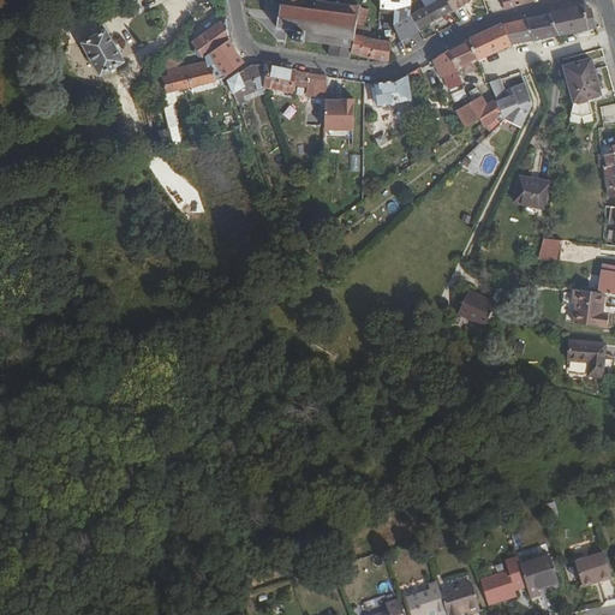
[(302,6),(282,3),(279,25),(296,28),(293,40),(305,42),(305,39),(330,43),(328,54),(350,57),(351,52),(356,33),(359,4),(341,1),(338,1),(329,0),(317,0),(316,9),(302,6)]
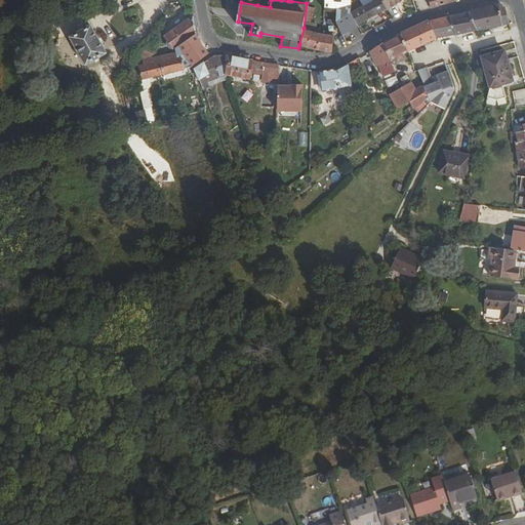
[(350,0),(325,0),(324,11),(350,13),(350,0)]
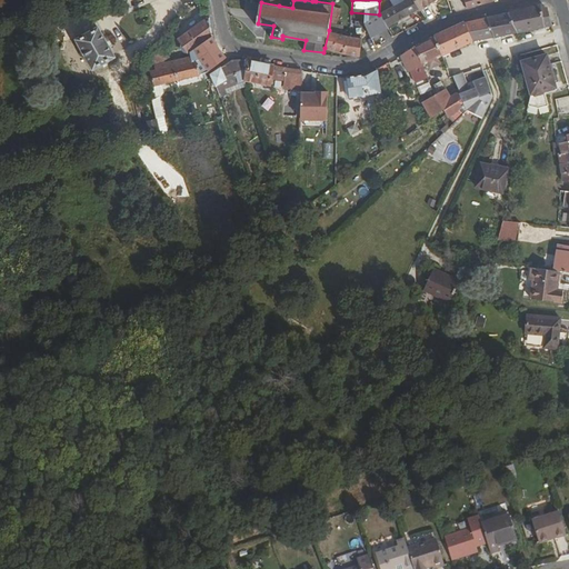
[(381,11),(388,25),(420,7),(416,0),(396,0),(398,2),(381,11)]
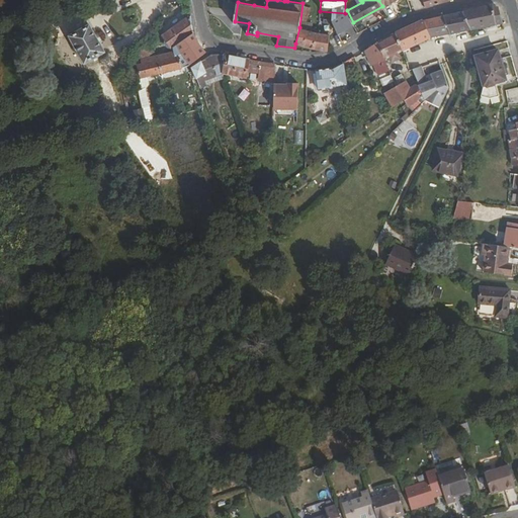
[(471,28),(485,25),(502,21),(500,13),(498,7),(497,6),(496,5),(494,4),(492,4),(491,4),(489,4),(488,4),(480,6),(466,9),(463,9),(471,28)]
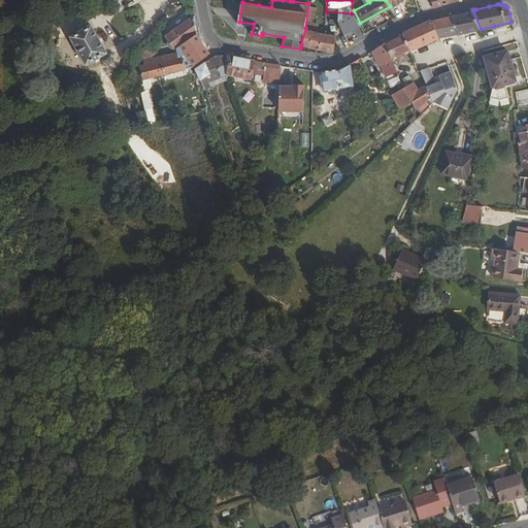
[(459,33),(469,31),(481,29),(472,9),(458,12),(453,14),(459,33)]
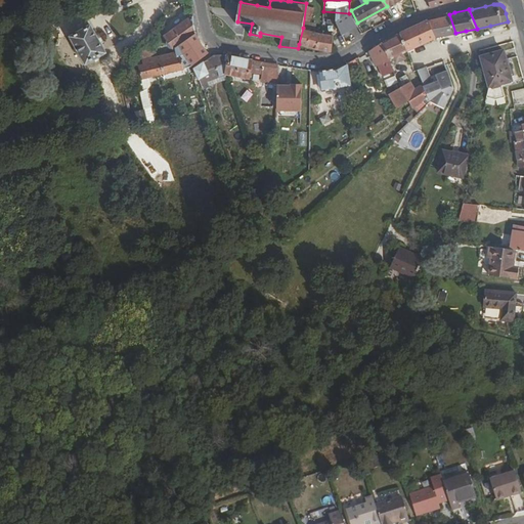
[(190,36),(195,32),(193,15),(193,14),(166,35),(168,38),(167,42),(170,46),(174,46),(177,45),(190,36)]
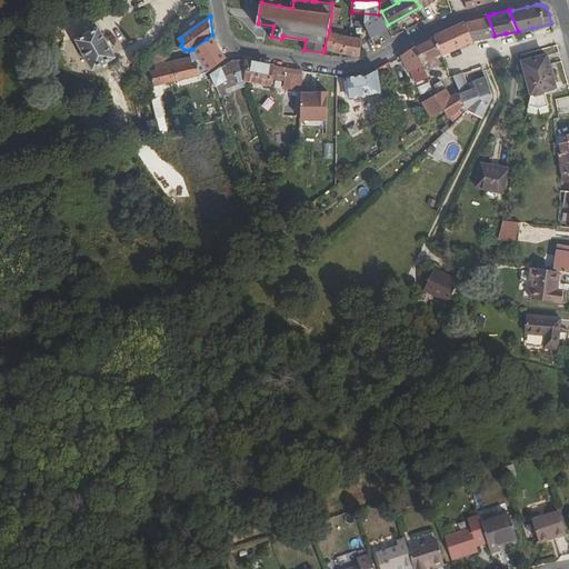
[(473,40),(495,36),(488,16),(480,17),(471,19),(465,21),(473,41),(473,40)]
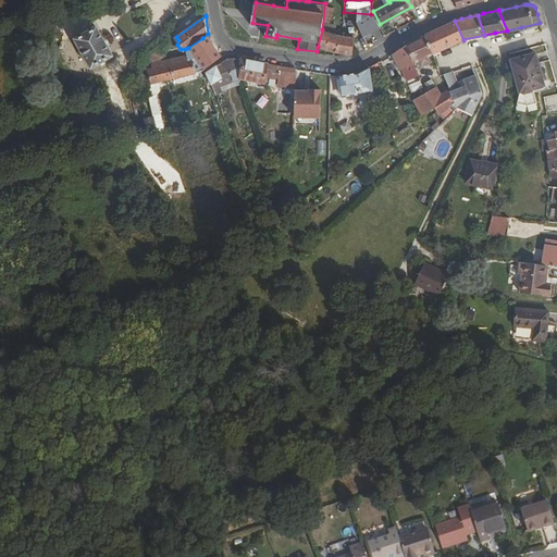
[(433,52),(463,40),(455,21),(455,20),(448,23),(432,31),(424,34),(428,40),(433,52)]
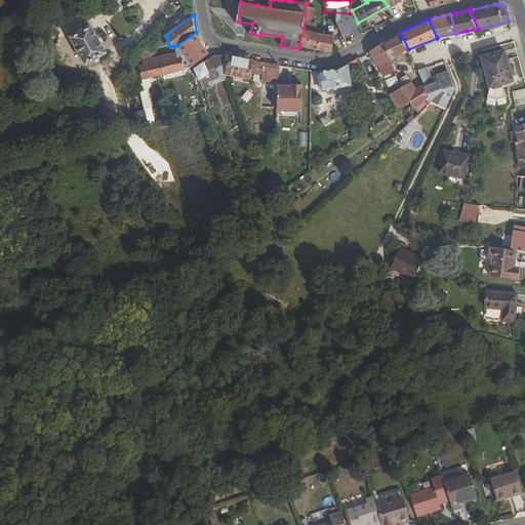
[(107,52),(91,24),(71,35),(86,63),(107,52)]
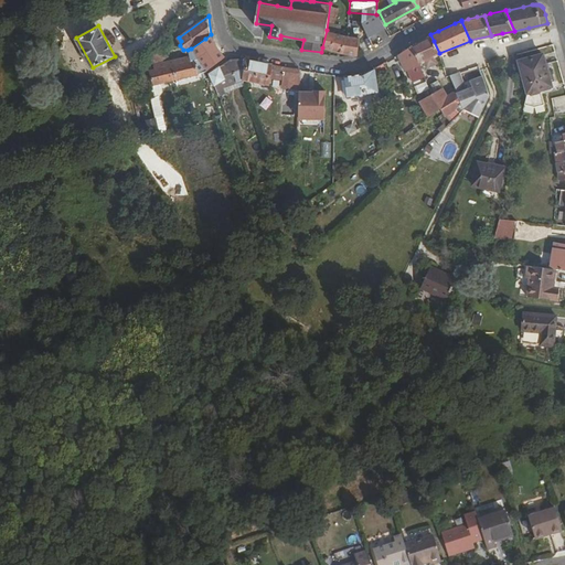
[(327,30),(322,48),(349,53),(359,54),(361,36),(327,30)]
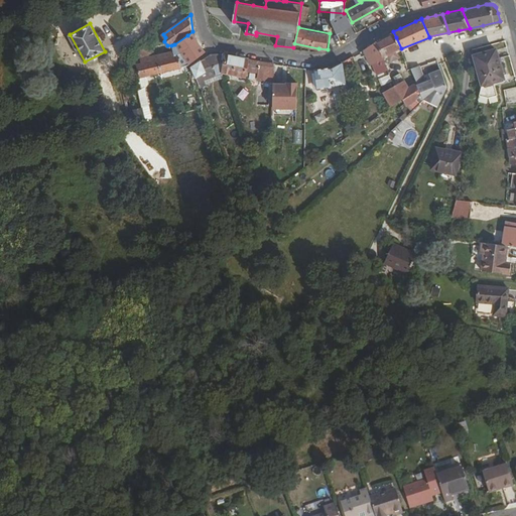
[(393,31),(377,40),(384,56),(389,54),(390,56),(397,54),(396,51),(401,48),(396,37),(393,31)]
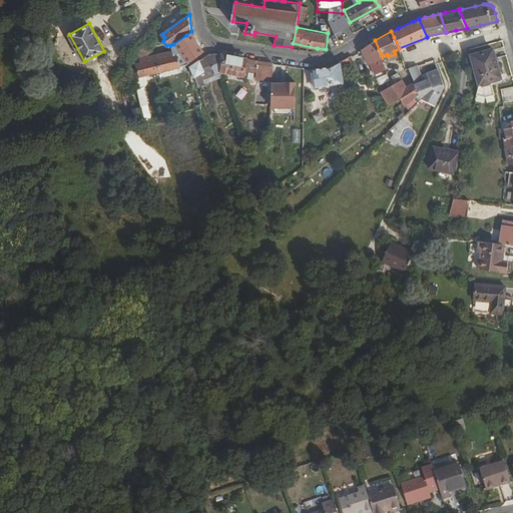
[(186,35),(173,44),(179,52),(180,52),(188,62),(200,54),(186,35)]
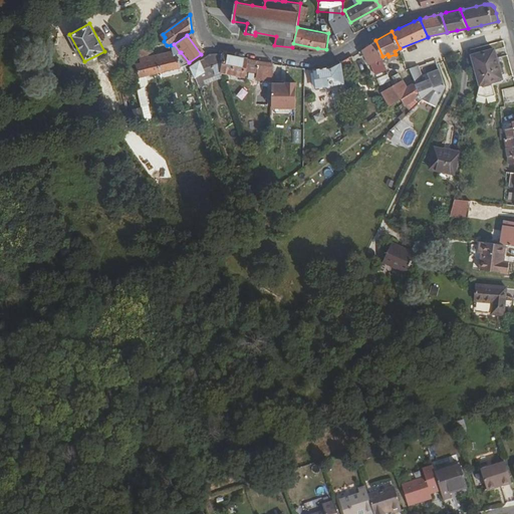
[(375,40),(364,46),(368,56),(366,57),(368,61),(370,61),(374,72),(388,68),(382,56),(375,40)]
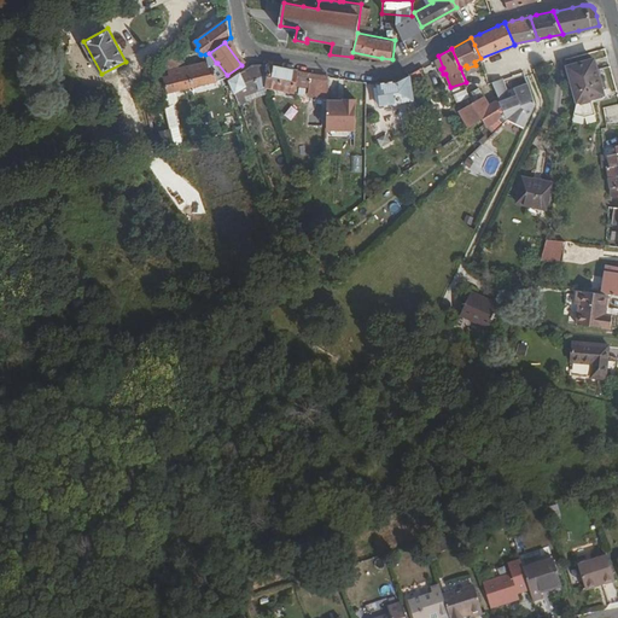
[(594,57),(566,65),(578,97),(576,109),(589,114),(598,111),(593,95),(601,93),(598,83),(602,82),(594,57)]
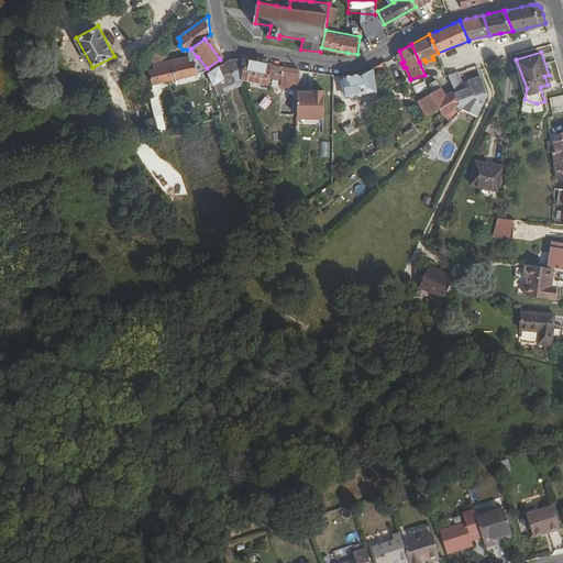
[(192,59),(191,54),(173,59),(154,64),(155,67),(150,69),(152,80),(153,84),(165,80),(177,77),(203,70),(207,68),(198,57),(192,59)]
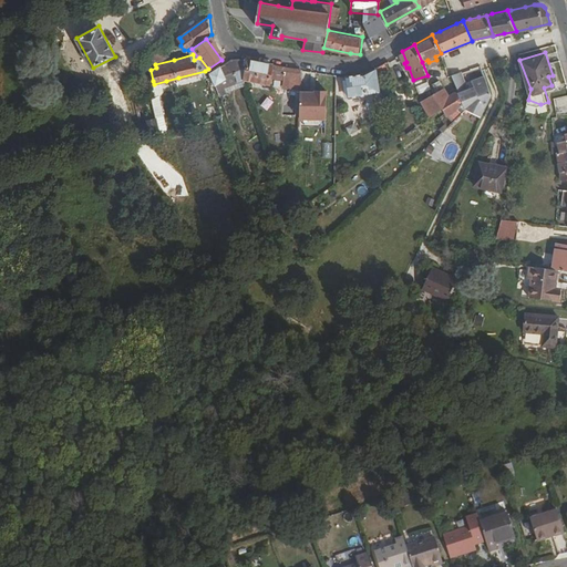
[(210,72),(220,94),(227,92),(225,85),(246,78),(270,83),(271,75),(285,79),(287,65),(270,62),(246,58),(241,57),(236,57),(233,58),(232,59),(228,60),(224,63),(210,72)]
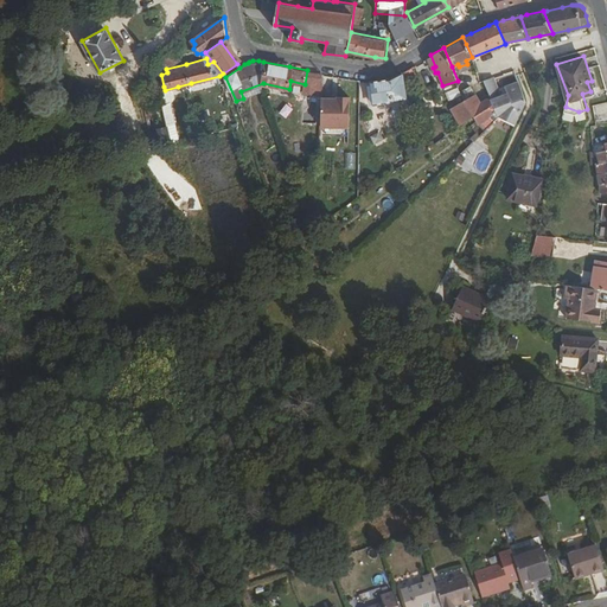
[(391,77),(371,81),(374,103),(394,101),(394,97),(407,96),(404,81),(415,76),(411,66),(391,77)]
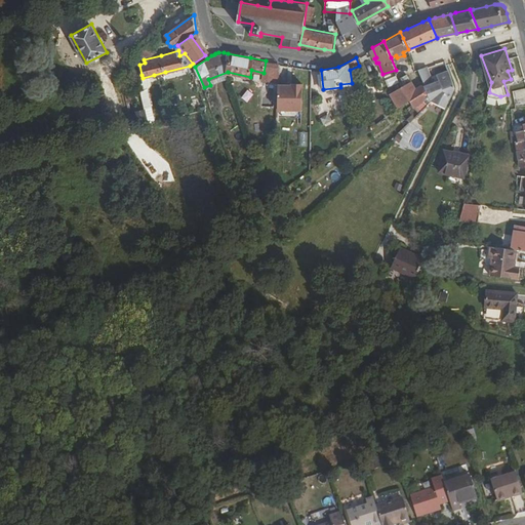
[(425,84),(423,84),(431,101),(445,109),(455,88),(449,69),(438,72),(440,79),(433,81),(426,66),(417,68),(425,84)]
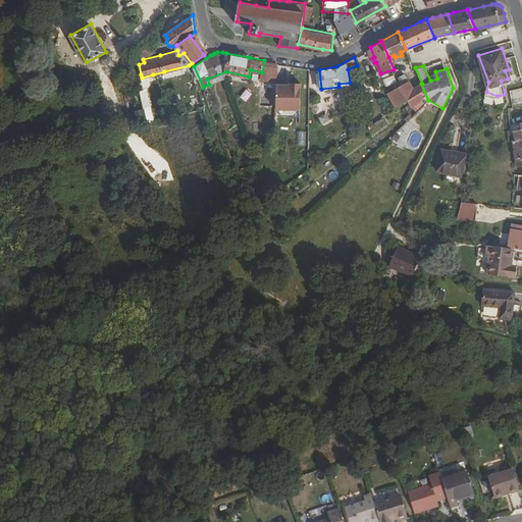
[(421,84),(419,85),(413,88),(405,73),(399,76),(402,84),(400,85),(408,99),(411,105),(414,104),(418,110),(428,101),(428,100),(421,84)]
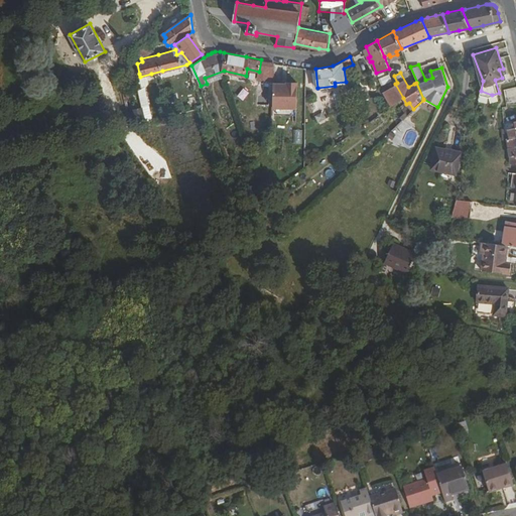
[(151,74),(140,77),(142,87),(151,84),(153,82),(151,74)]
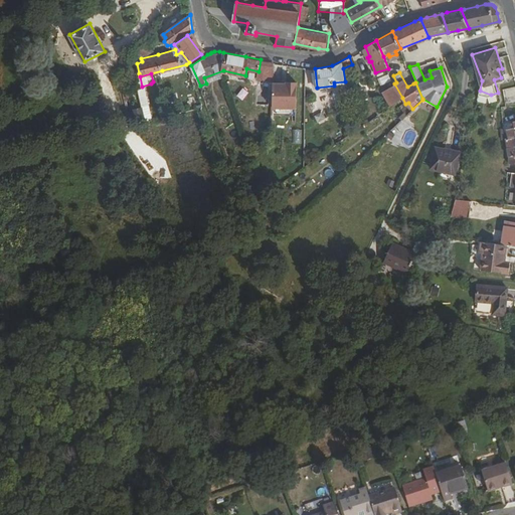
[(266,103),(267,81),(263,81),(263,83),(254,92),(254,103),(266,103)]
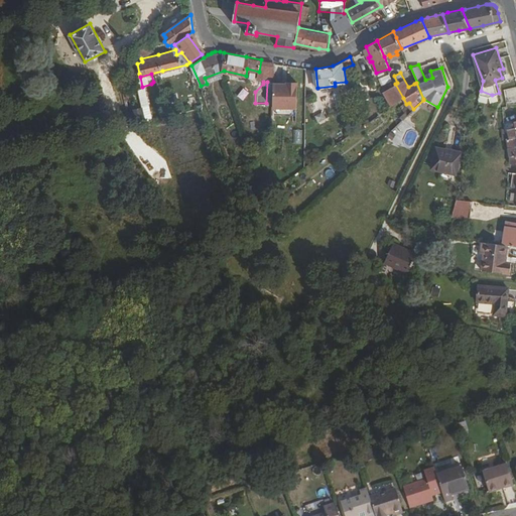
[(296,83),(273,83),(273,109),(295,109),(296,83)]
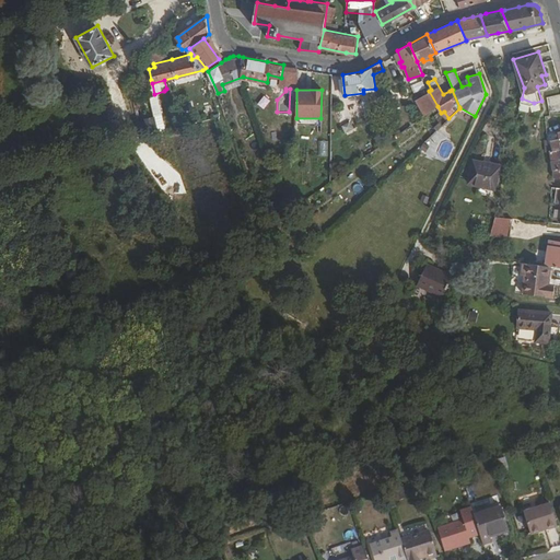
[(438,106),(429,91),(417,97),(426,115),(438,106)]
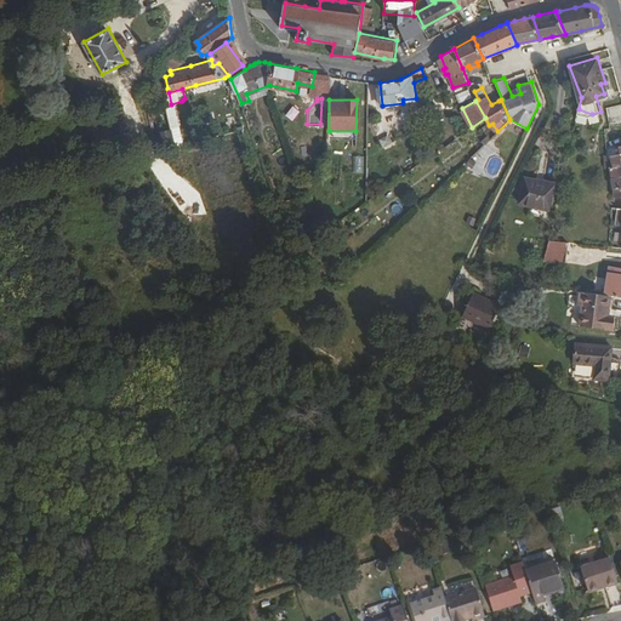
[(147,104),(152,129),(155,127),(154,120),(157,119),(153,103),(147,104)]
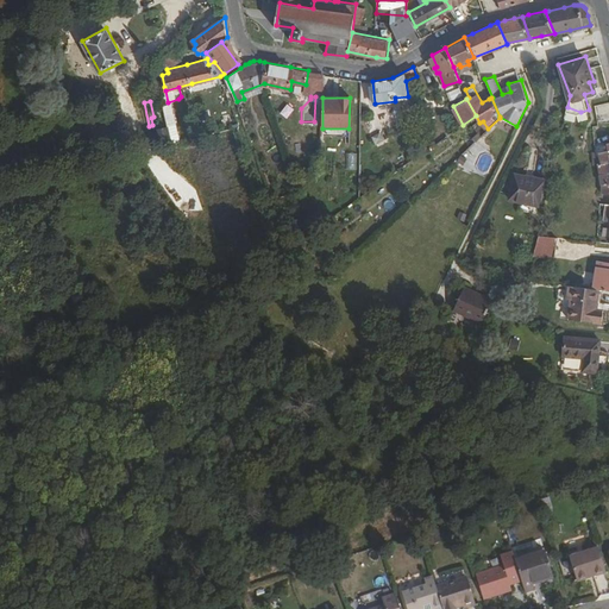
[(163,143),(171,140),(168,126),(158,129),(163,143)]
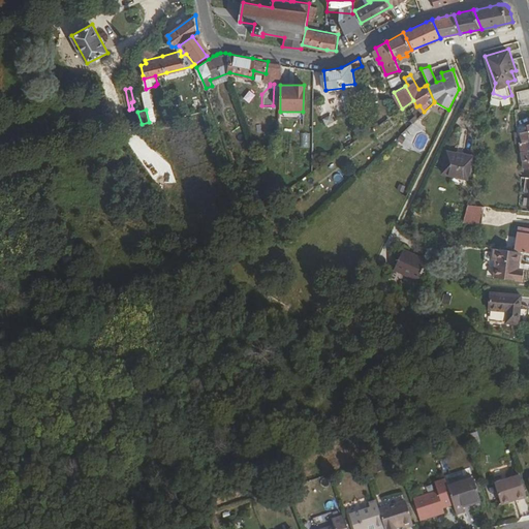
[(522,150),(528,149),(528,139),(522,141),(520,142),(521,148),(522,150)]
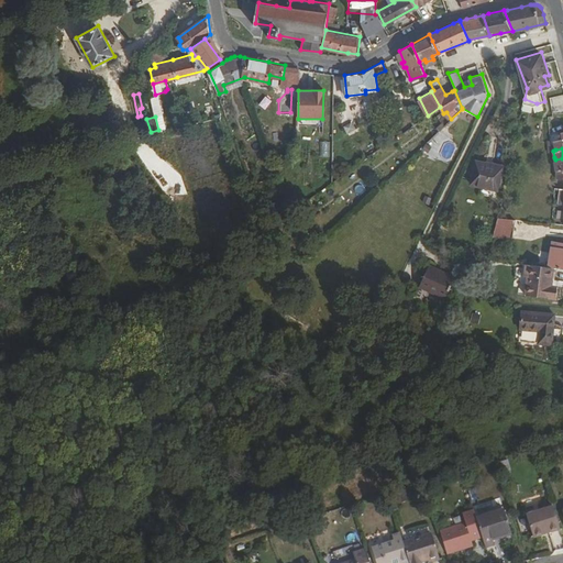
[(498,189),(504,165),(476,159),(471,183),(498,189)]
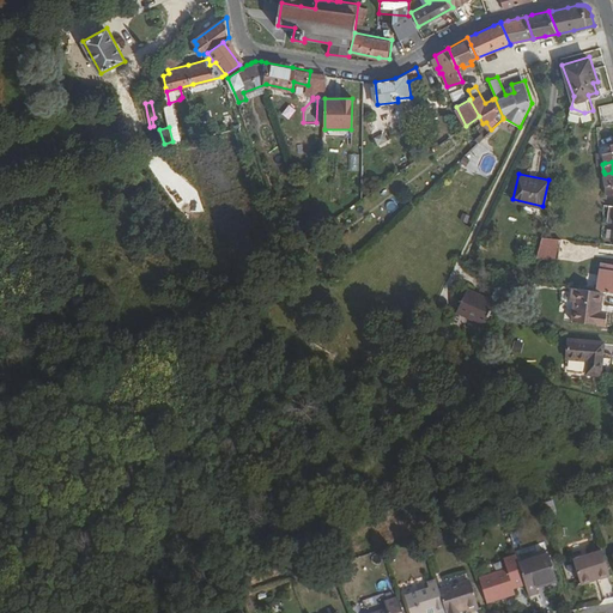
[(545,236),(539,255),(562,256),(564,238),(545,236)]
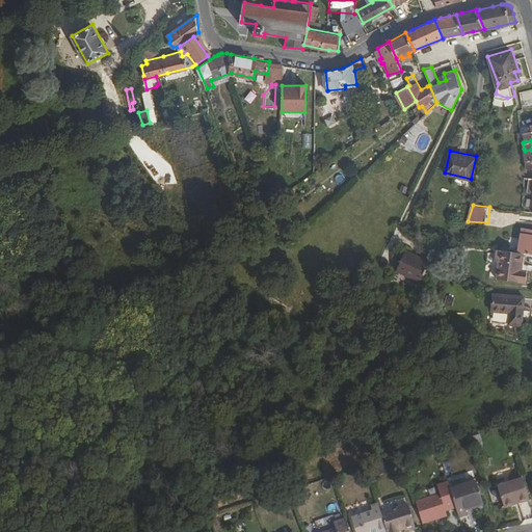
[(524,228),(520,250),(523,251),(526,251),(531,253),(531,228),(529,228),(524,228)]
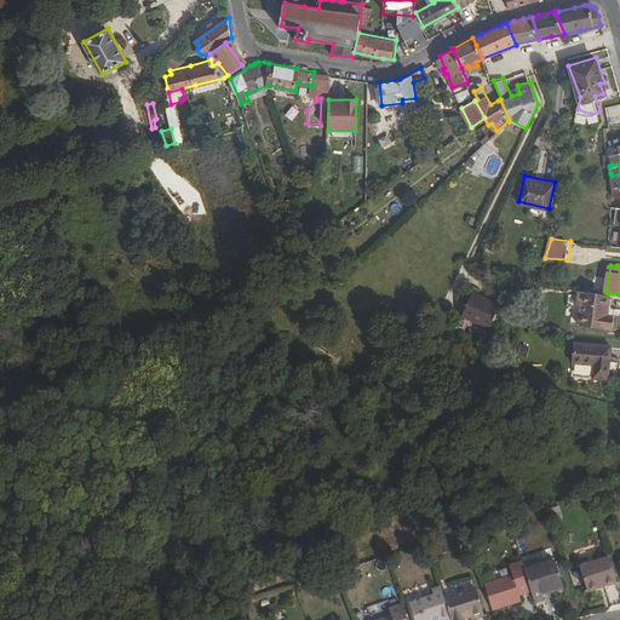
[(608,305),(609,293),(606,292),(575,288),(573,311),(580,311),(580,323),(610,327),(610,313),(608,313),(608,305)]
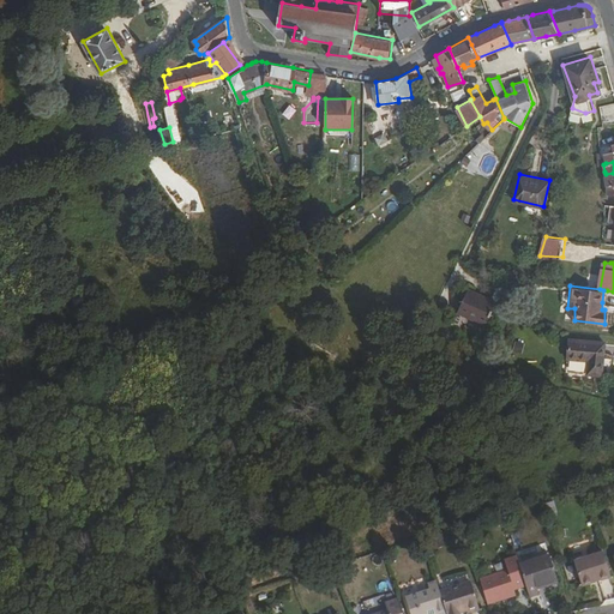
[(497,302),(468,289),(458,311),(487,324),(497,302)]
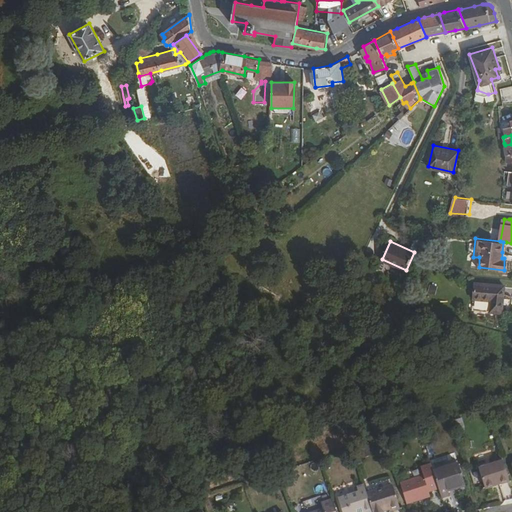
[(439,281),(433,279),(431,286),(437,288),(439,281)]
